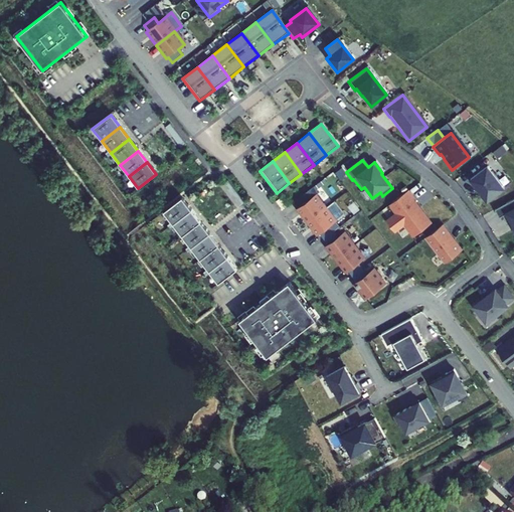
[(502,189),(486,168),(469,181),(485,202),(502,189)]
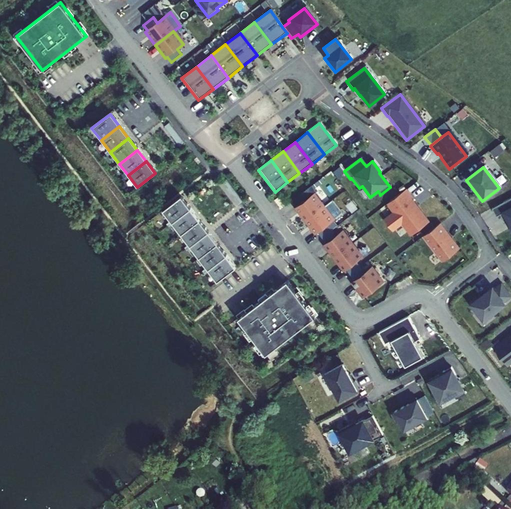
[(411,198),(404,190),(385,205),(392,214),(382,221),(391,232),(400,225),(409,237),(427,223),(409,199),(411,198)]
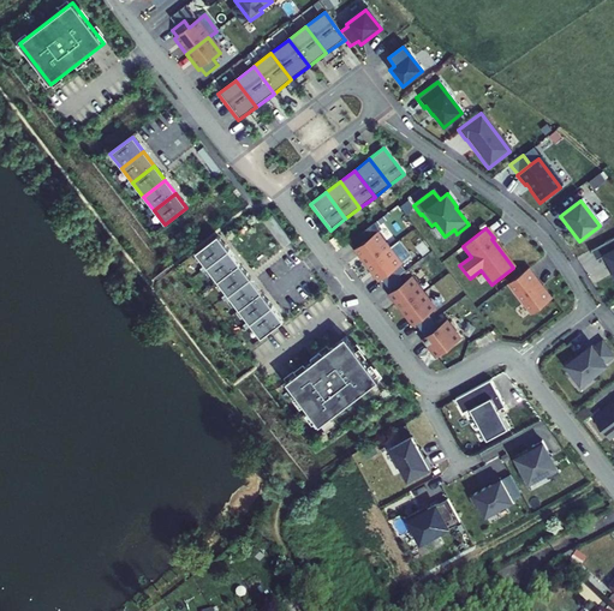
[(352,240),(358,247),(370,238),(364,231),(352,240)]
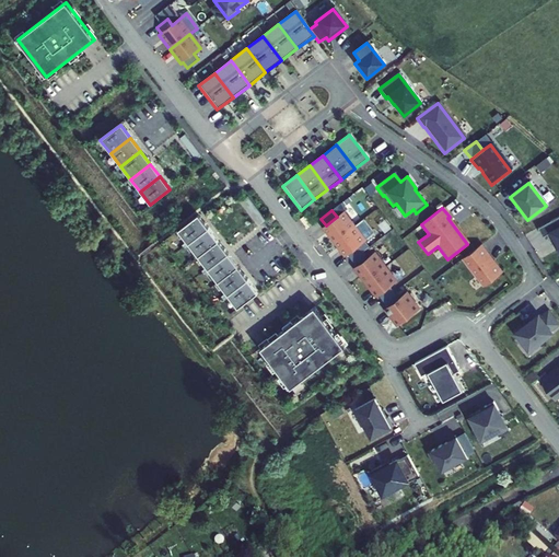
[(333,243),(352,228),(341,213),(337,217),(326,225),(322,229),(333,243)]
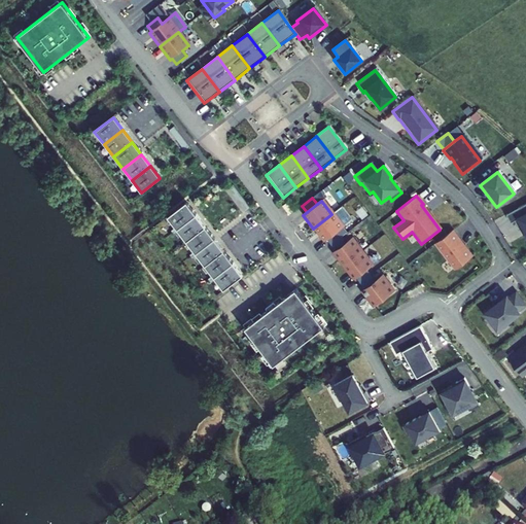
[(167,217),(176,230),(195,215),(185,203),(167,217)]
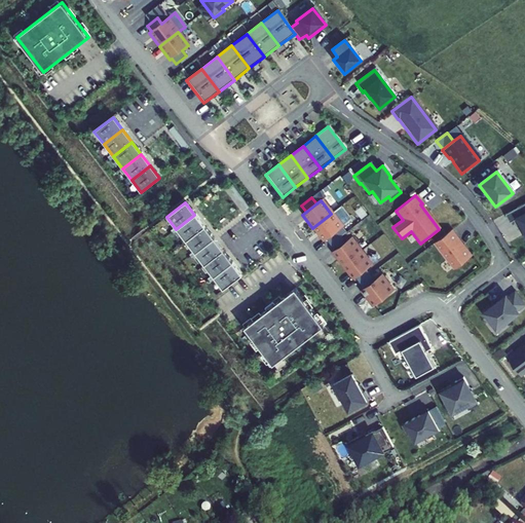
[(291,211),(286,203),(282,207),(287,214),(291,211)]
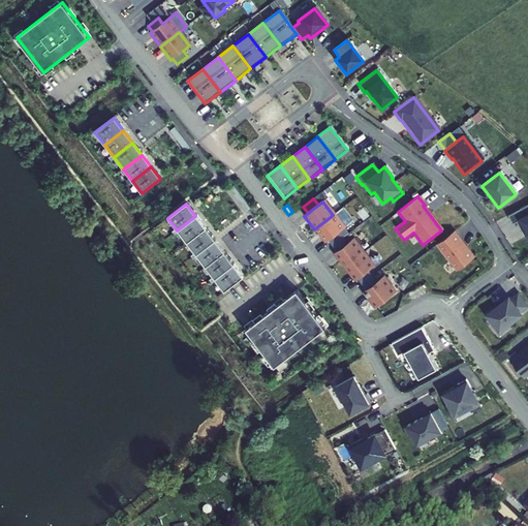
[(527,205),(518,211),(522,218),(517,221),(521,229),(523,227),(527,236),(527,205)]
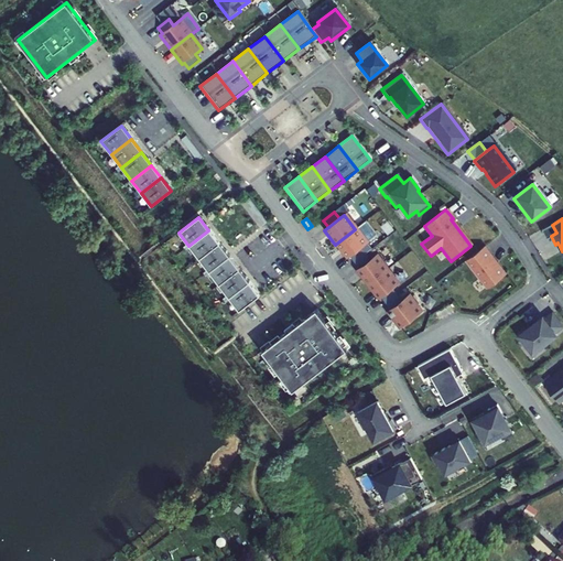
[(366,244),(355,229),(335,245),(346,259),(348,257),(359,249),(366,244)]
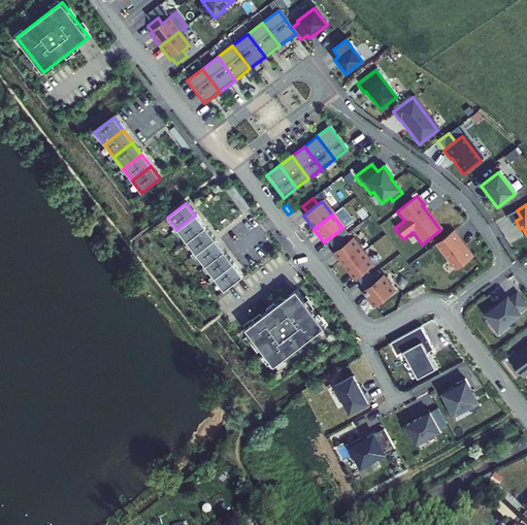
[(195,216),(176,230),(186,242),(204,228),(195,216)]
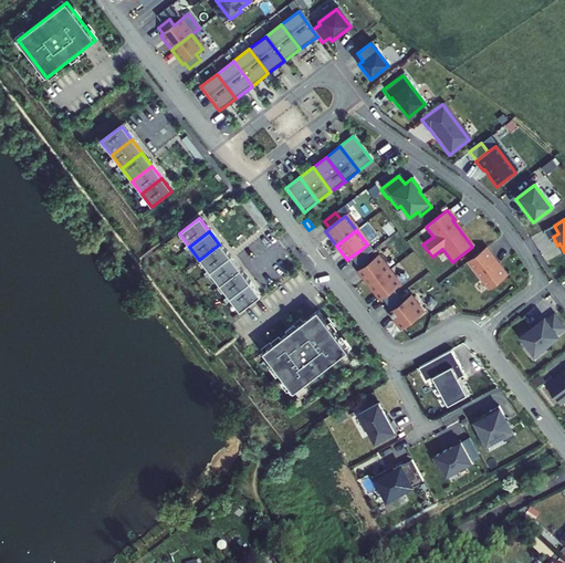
[(219,244),(199,260),(209,272),(229,257),(219,244)]
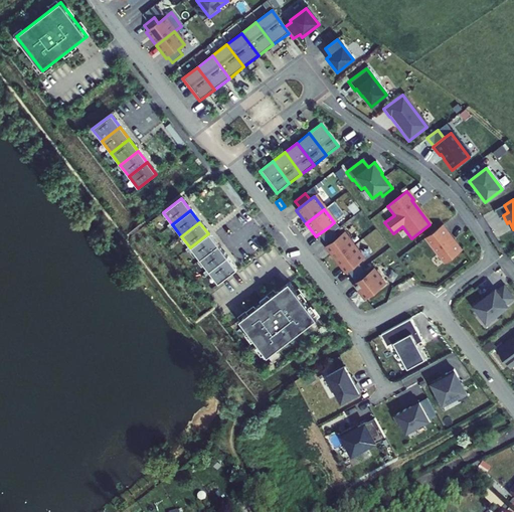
[(441,225),(423,238),(443,265),(460,251),(441,225)]
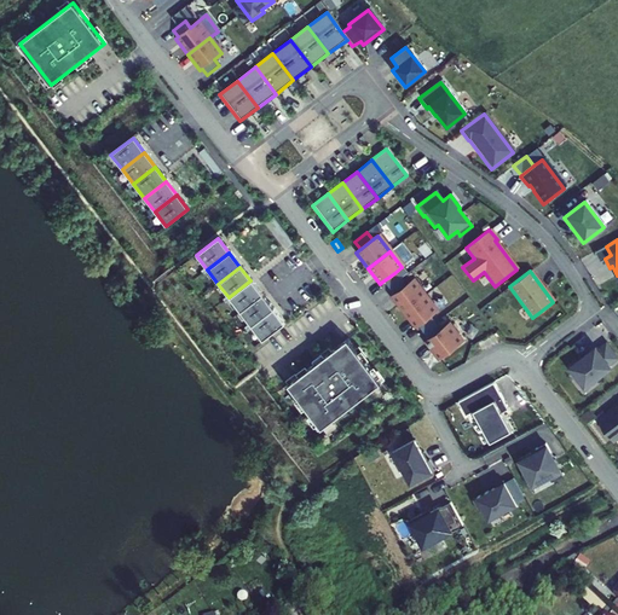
[(394,273),(382,282),(387,289),(399,279),(394,273)]
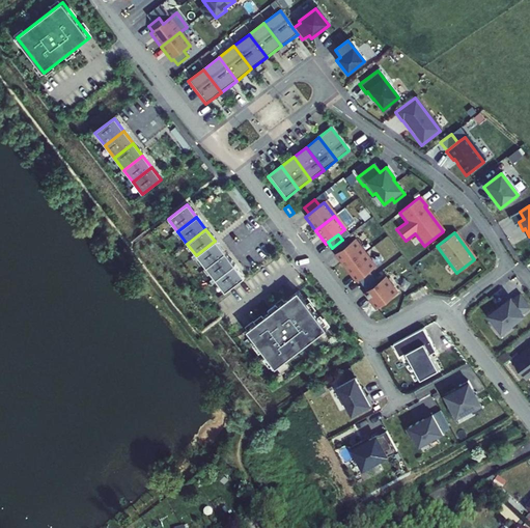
[(344,269),(364,254),(354,241),(346,246),(342,240),(332,248),(336,253),(334,255),(344,269)]
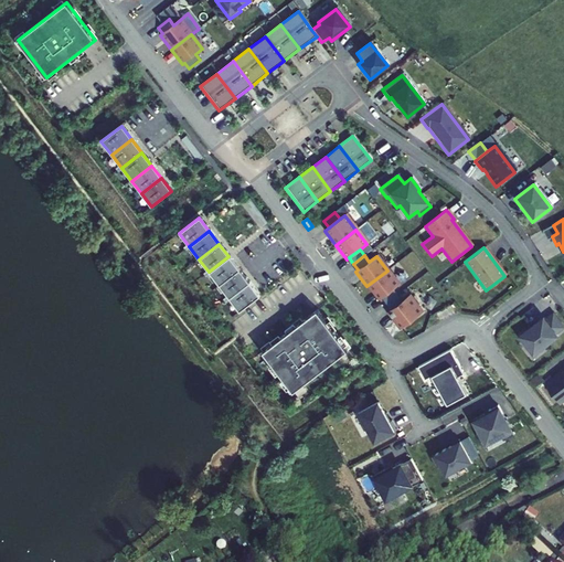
[(238,269),(229,256),(209,272),(219,285),(238,269)]
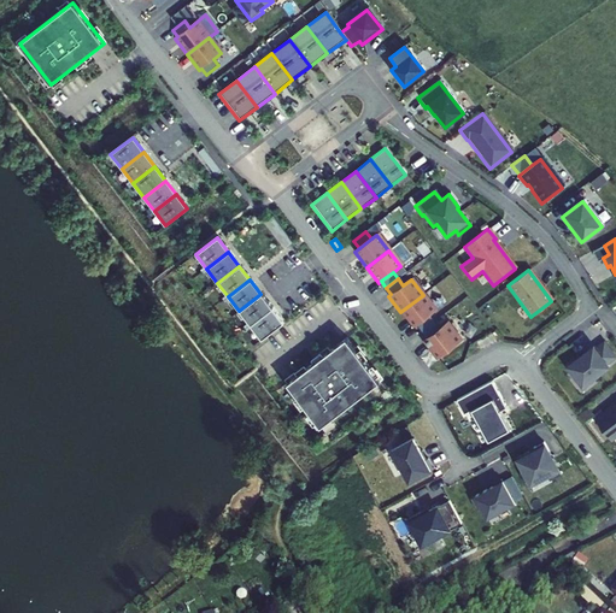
[(271,308),(260,294),(239,311),(250,325),(271,308)]
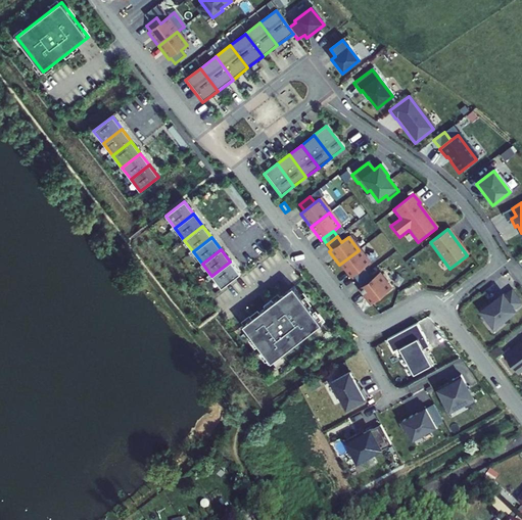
[(356,282),(366,274),(362,269),(369,264),(359,250),(339,265),(349,278),(351,276),(356,282)]
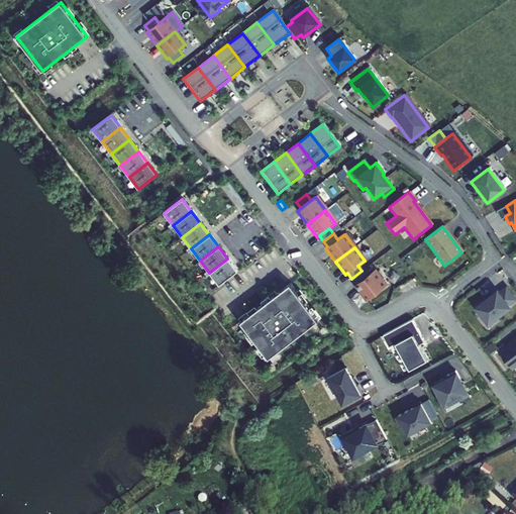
[(237,271),(227,259),(209,273),(218,285),(237,271)]
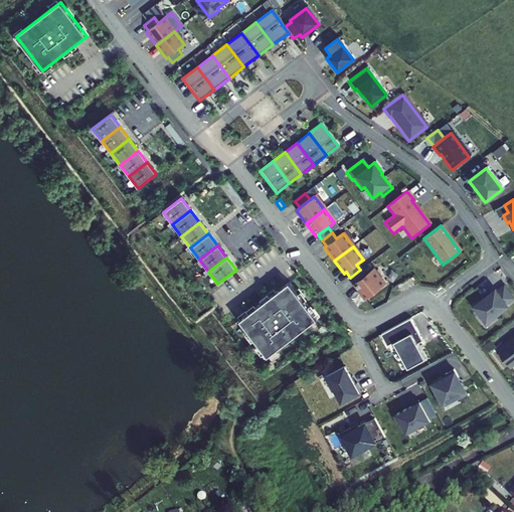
[(364,276),(360,270),(350,278),(354,283),(353,285),(364,300),(383,286),(371,270),(364,276)]
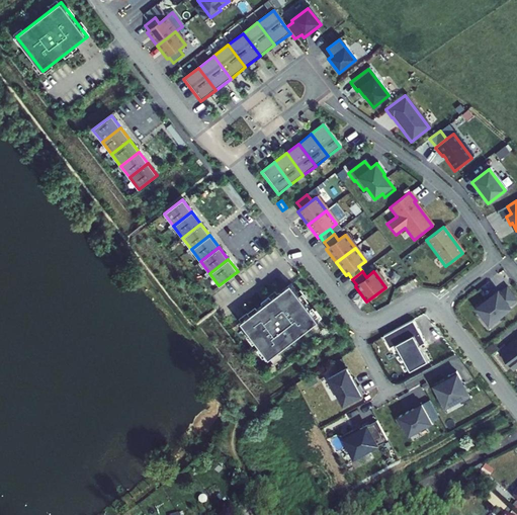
[(318,321),(289,284),(240,322),(268,358),(318,321)]
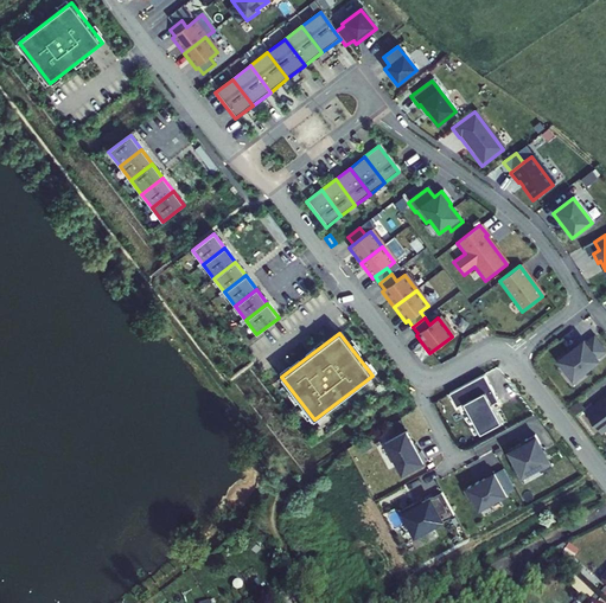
[(595,361),(581,342),(557,361),(572,379),(595,361)]
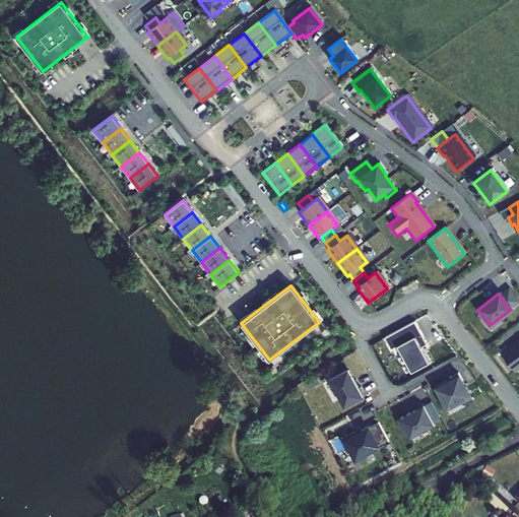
[(382,338),(388,350),(395,347),(409,373),(427,364),(418,348),(425,345),(412,322),(382,338)]
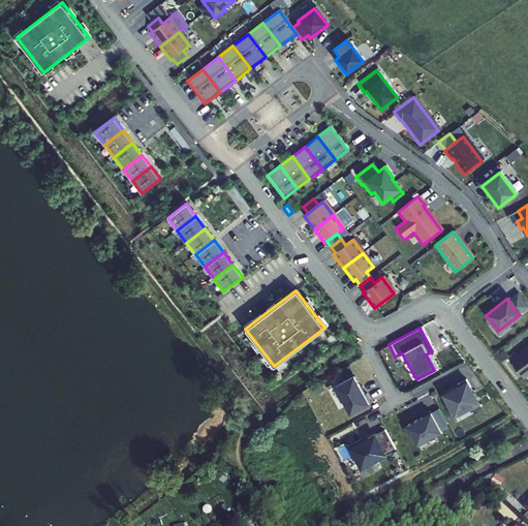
[(527,345),(508,362),(523,379),(527,375),(527,345)]
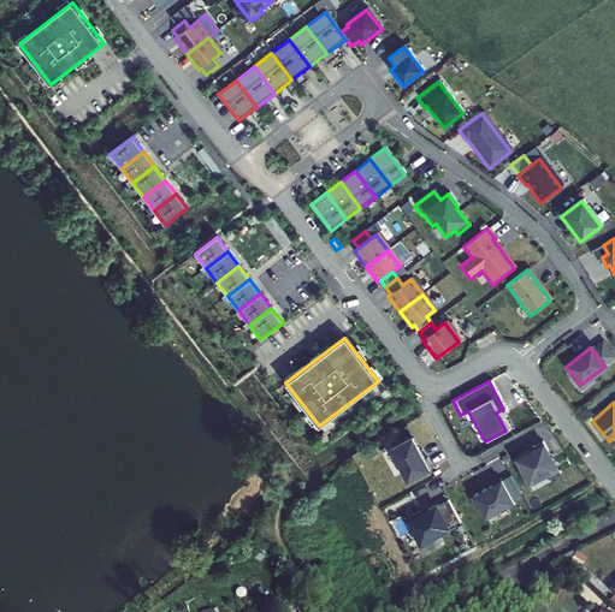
[(409,438),(388,450),(406,482),(430,469),(425,458),(421,459),(409,438)]
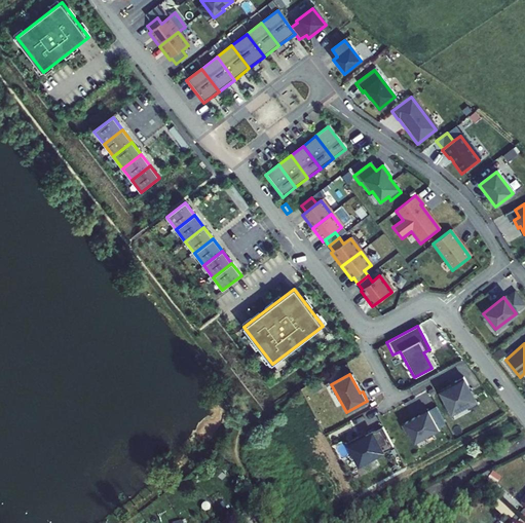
[(446,404),(442,406),(448,417),(465,407),(467,411),(477,406),(461,379),(448,386),(449,387),(440,393),(446,404)]
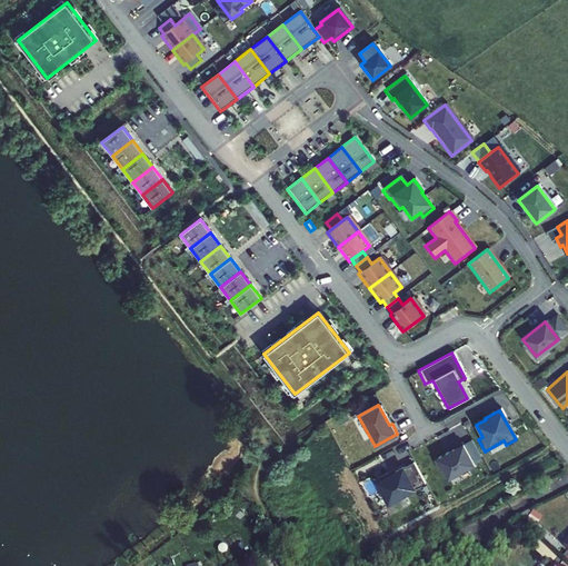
[(454,450),(432,463),(439,474),(442,472),(448,482),(474,467),(461,444),(452,449),(454,450)]
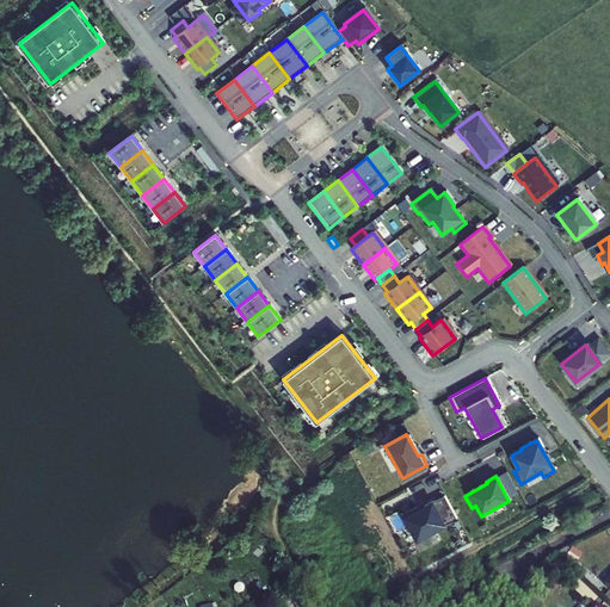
[(416,509),(402,516),(417,543),(433,533),(435,534),(445,528),(444,527),(455,521),(443,499),(417,513),(416,509)]
